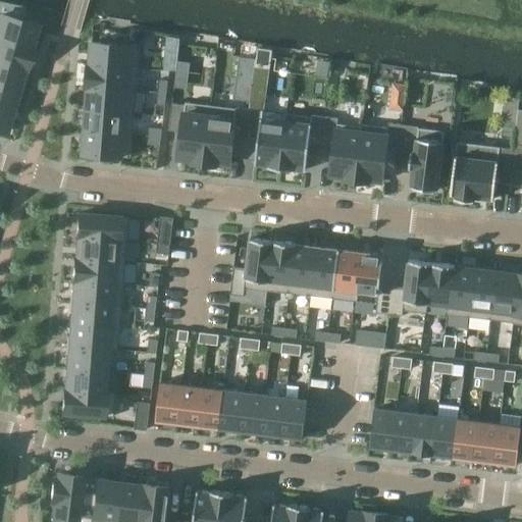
[(0,38),(31,47),(31,46),(37,25),(0,14),(0,38)]
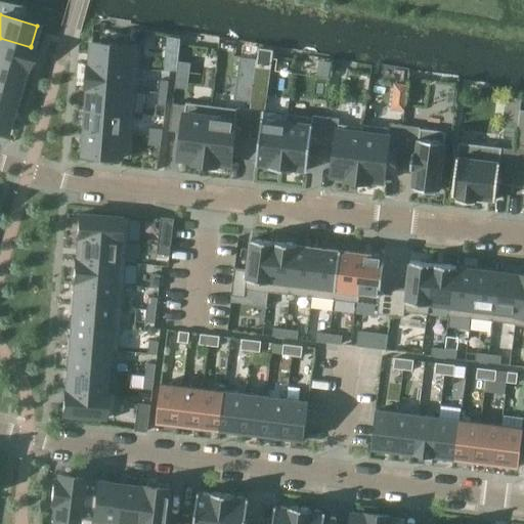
[(25,70),(26,70),(32,47),(31,46),(31,47),(0,38),(0,61),(25,69),(25,70)]
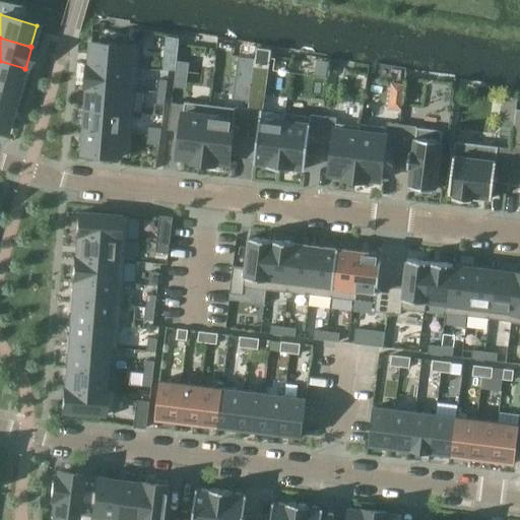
[(89,64),(138,68),(140,46),(91,43),(89,64)]
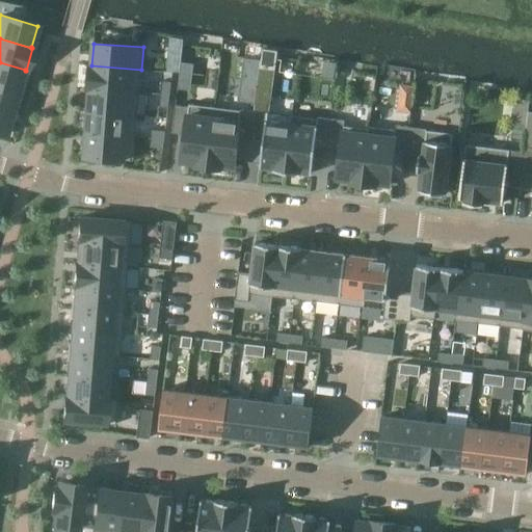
[(182,60),(173,59),(170,73),(180,74),(182,60)]
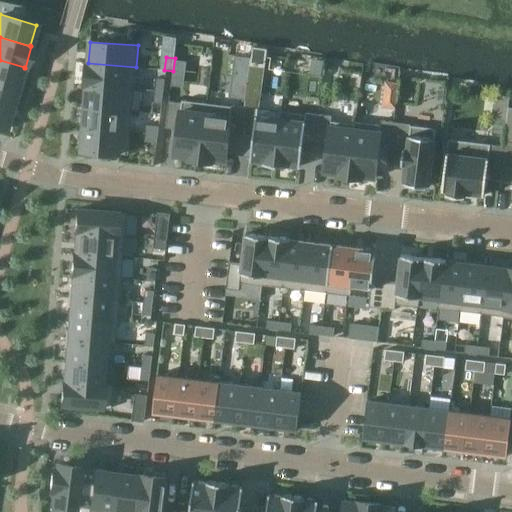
[(236,57),(230,97),(245,99),(251,60),(236,57)]
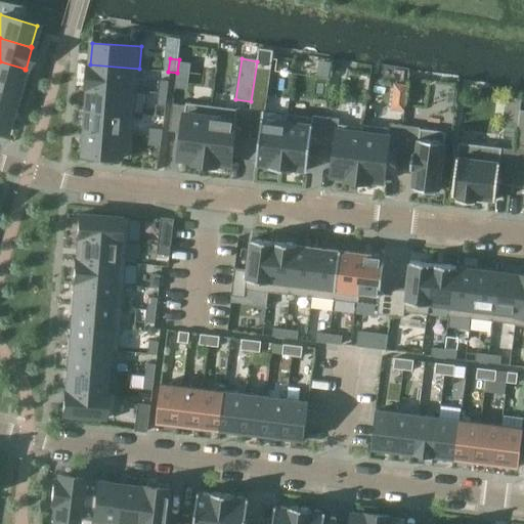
[(25,69),(0,61),(0,84),(18,90),(25,70),(25,69)]
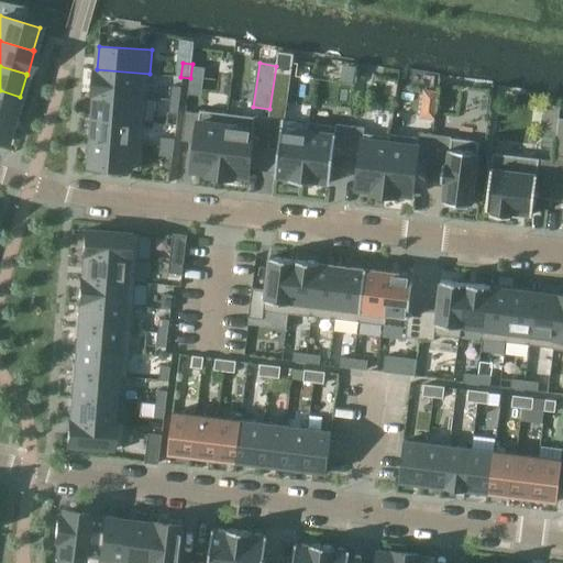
[(150,74),(97,69),(96,69),(94,96),(95,96),(147,99),(150,74)]
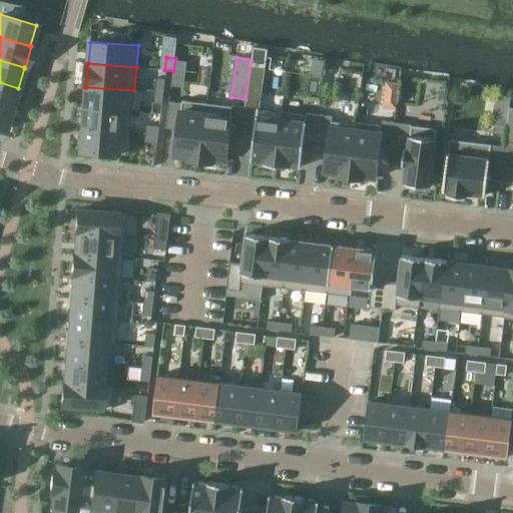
[(157,78),(156,91),(164,92),(166,79),(157,78)]
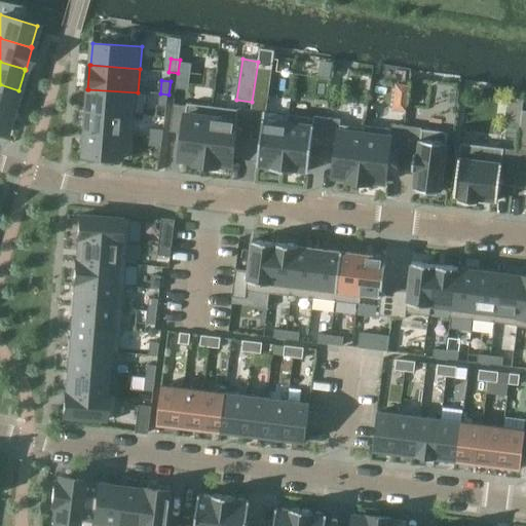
[(410,85),(396,83),(395,94),(392,110),(407,112),(410,85)]
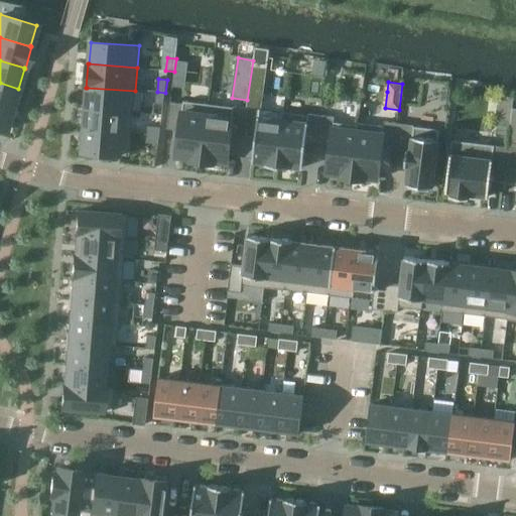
[(18,89),(0,83),(0,106),(12,110),(18,89)]
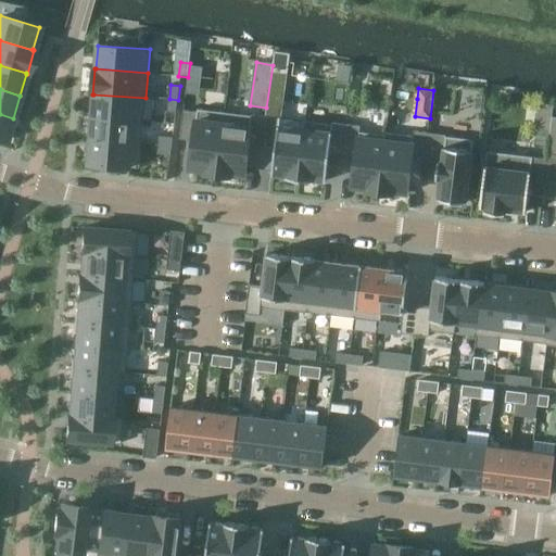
[(93,95),(92,117),(143,122),(146,98),(93,95)]
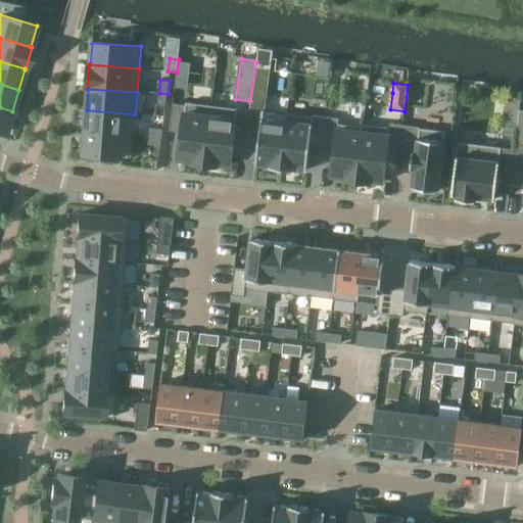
[(168,94),(159,93),(157,105),(167,106),(168,94)]
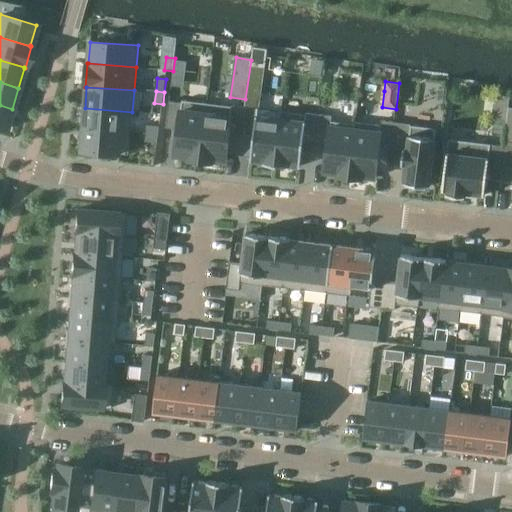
[(506,127),(508,108),(510,97),(495,95),(491,125),(506,127)]
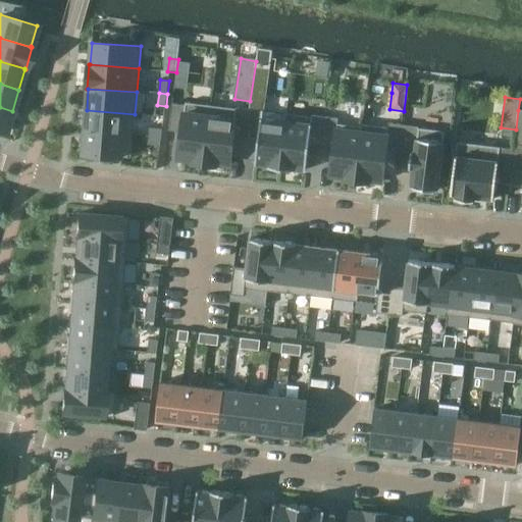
[(192,162),(204,163),(211,106),(186,102),(186,105),(172,103),(169,131),(181,132),(178,159),(192,160),(192,162)]
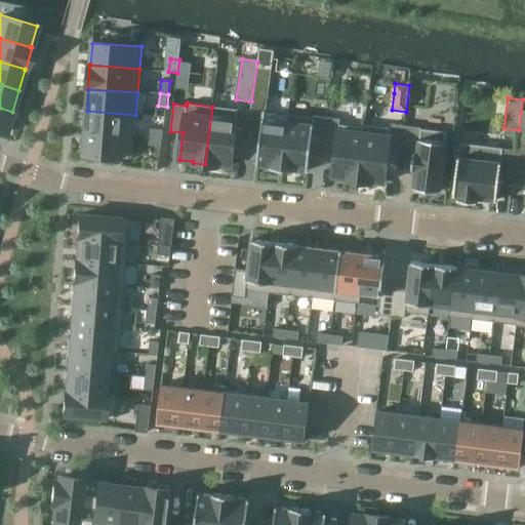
[(237,110),(212,107),(205,164),(218,166),(218,164),(231,165),(235,135),(247,136),(250,110),(238,109),(237,110)]
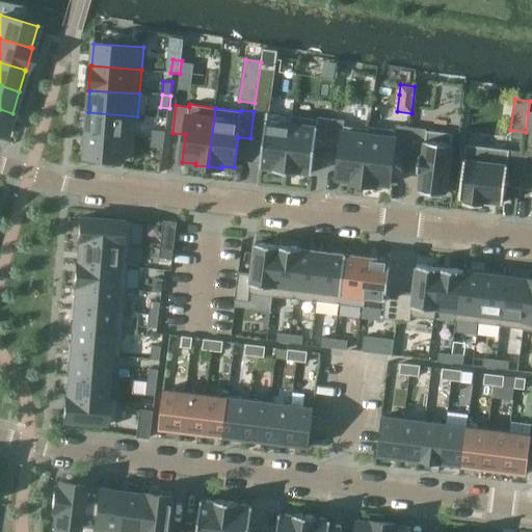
[(0,133),(6,135),(12,113),(0,109),(0,133)]
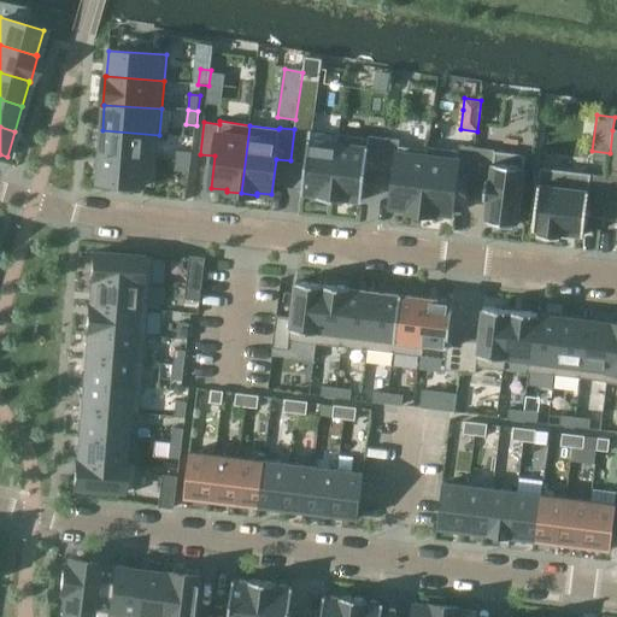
[(339,135),(294,129),(291,160),(306,163),(303,194),(317,195),(317,198),(331,199),(339,135)]
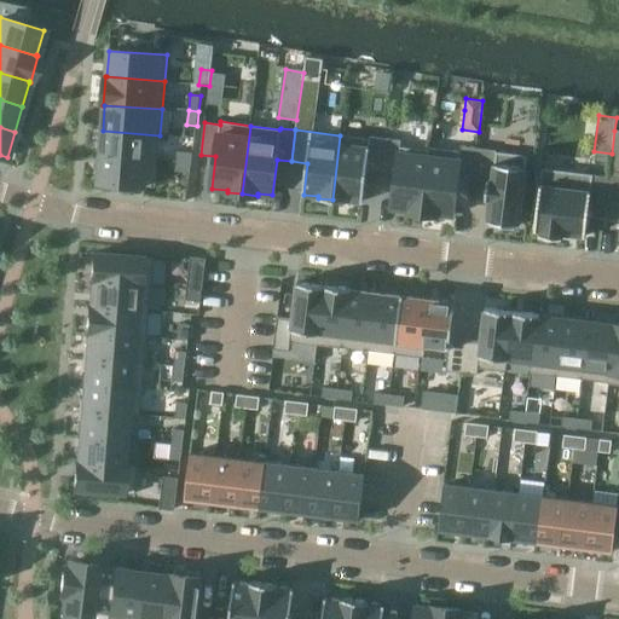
[(103,131),(100,156),(158,161),(160,136),(103,131)]
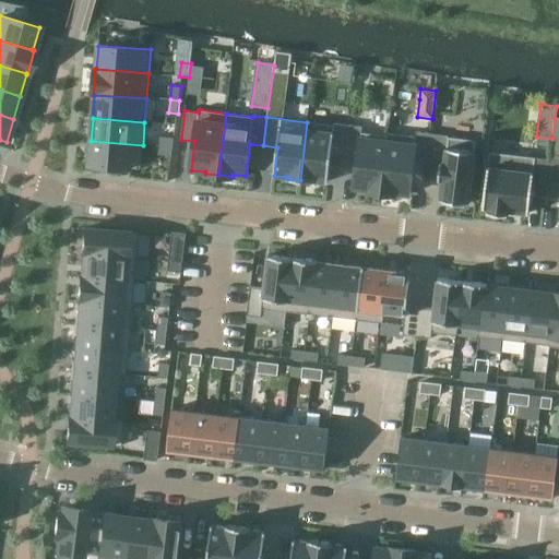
[(334,125),(307,122),(300,180),(314,182),(314,180),(329,181),(332,152),(345,153),(348,125),(335,123),(334,125)]
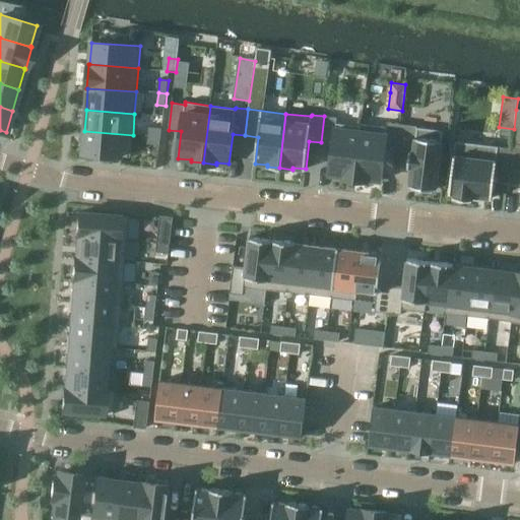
[(353,179),(361,126),(336,124),(337,118),(324,116),(321,142),(333,144),(330,175),(343,176),(342,178),(353,179)]
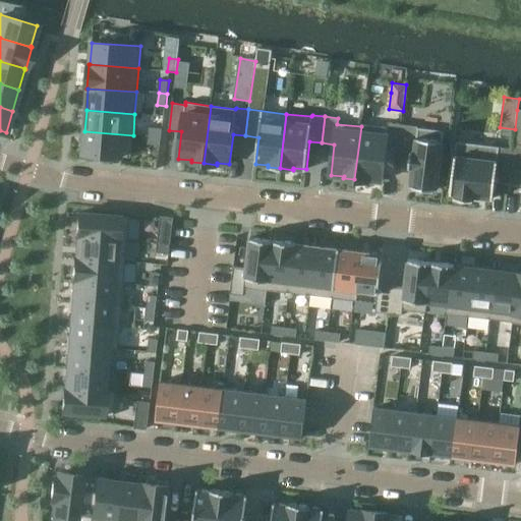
[(385,150),(398,152),(401,124),(388,122),(388,127),(361,124),(361,126),(354,179),(368,180),(382,181),(385,150)]
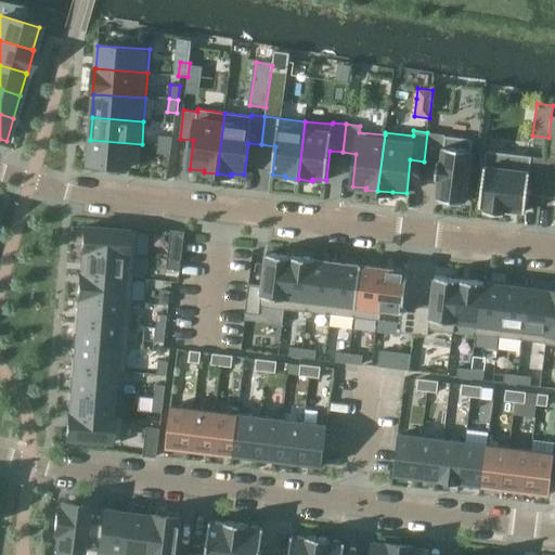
[(427,132),(424,162),(437,163),(435,179),(439,179),(437,198),(441,199),(441,203),(461,205),(462,202),(465,202),(473,139),(446,136),(446,134),(427,132)]
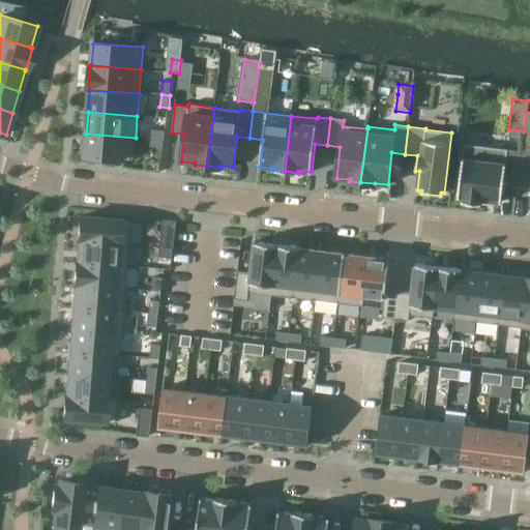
[(152,129),(151,138),(165,140),(166,130),(152,129)]
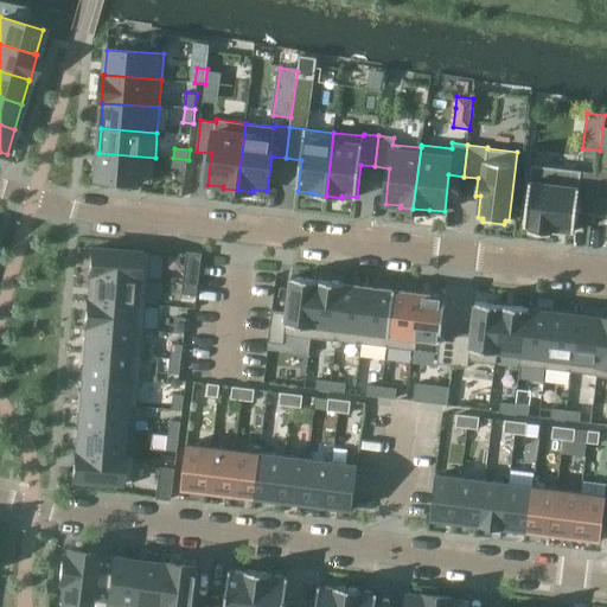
[(153,184),(155,158),(98,153),(96,179),(153,184)]
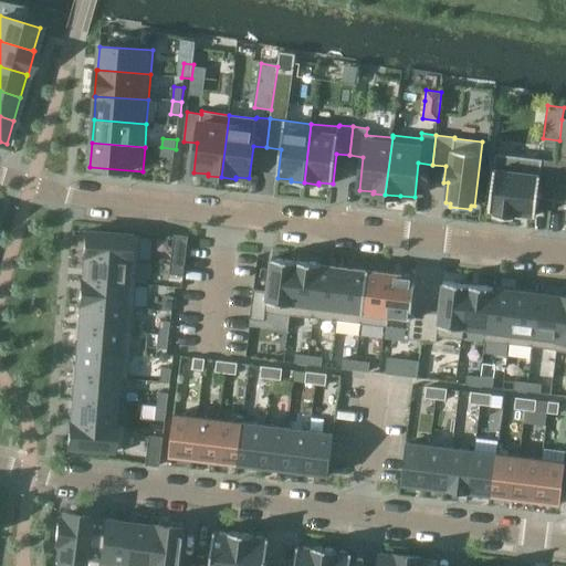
[(176,149),(161,147),(160,157),(175,158),(176,149)]
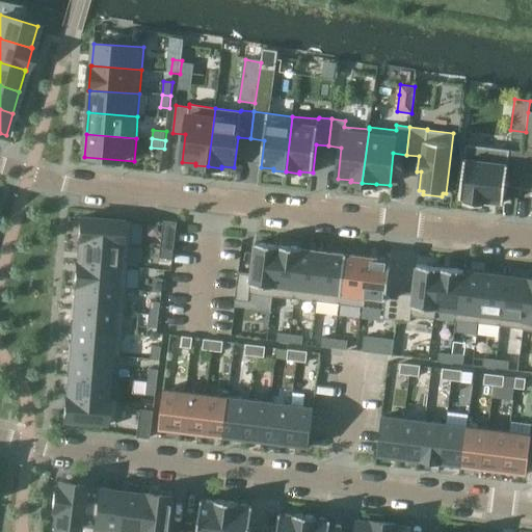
[(466,144),(459,197),(463,198),(463,203),(483,205),(483,201),(503,203),(505,186),(520,188),(520,185),(524,152),(466,144)]
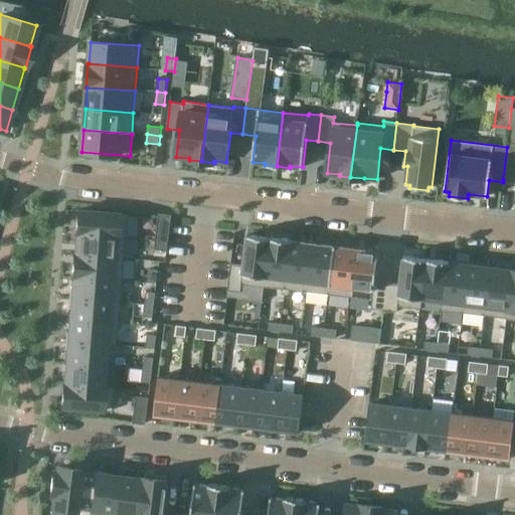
[(514,143),(507,143),(507,147),(503,179),(514,180),(514,143)]
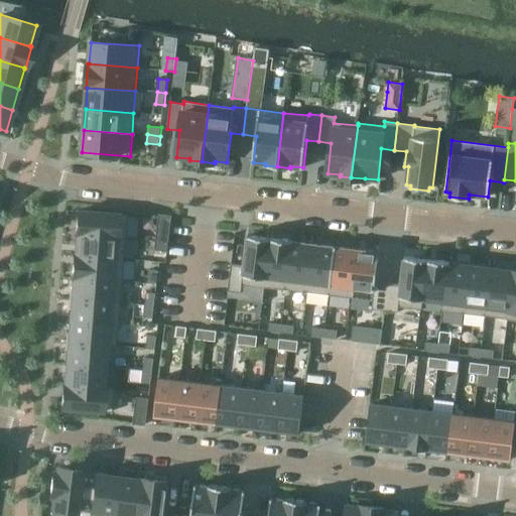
[(78,212),(77,234),(78,234),(124,237),(126,216),(78,212)]
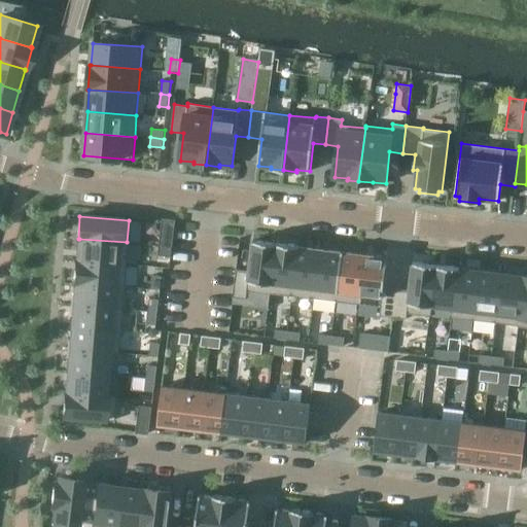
[(163,219),(159,246),(172,248),(175,221),(163,219)]
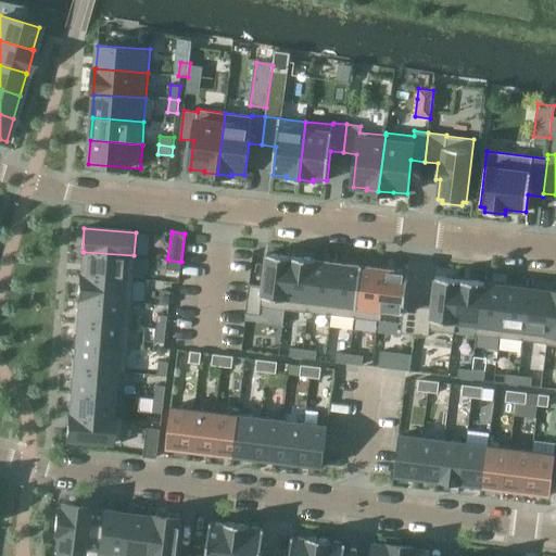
[(134,255),(84,252),(81,275),(133,279),(134,255)]
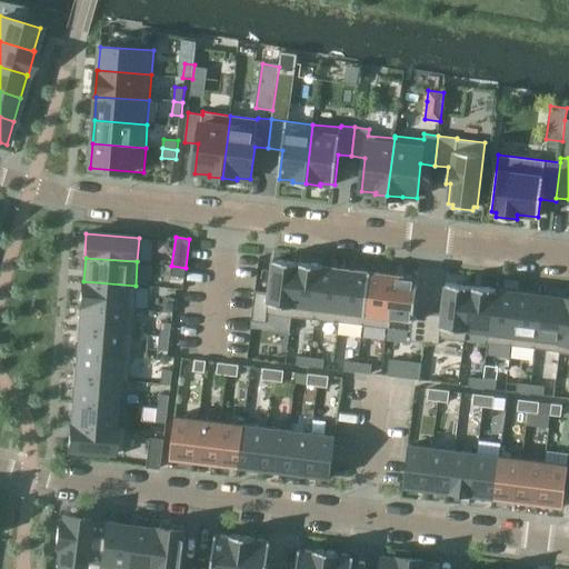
[(292,317),(299,263),(273,260),(269,293),(255,292),(251,321),(266,322),(267,315),(292,318),(292,317)]
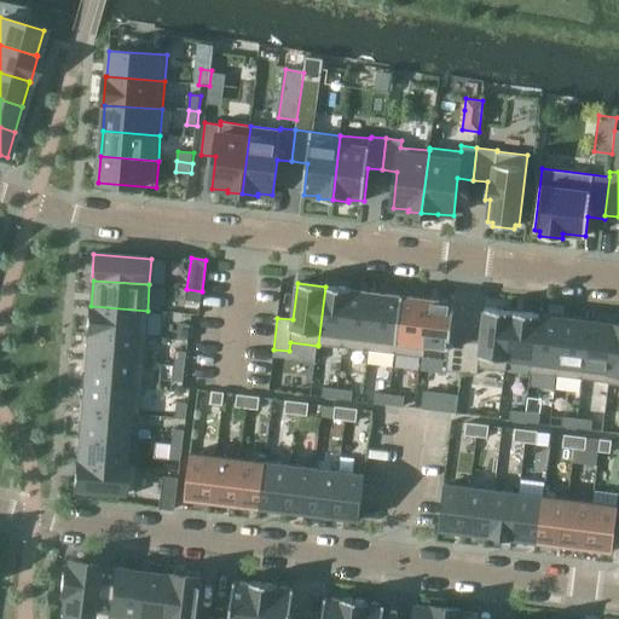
[(318,345),(343,347),(351,290),(352,290),(352,289),(325,287),(318,345)]
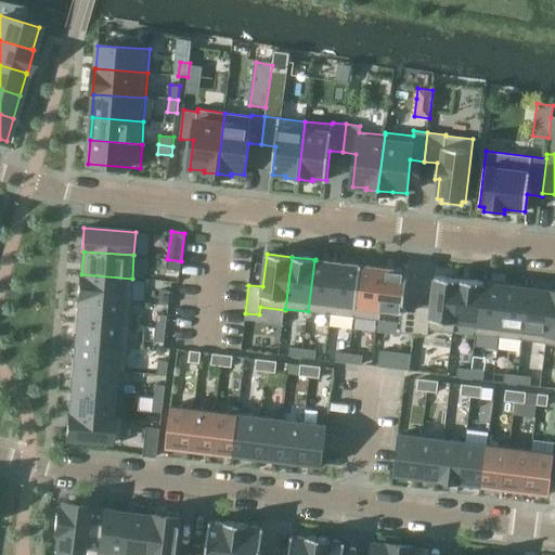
[(180,271),(181,261),(167,259),(166,269),(180,271)]
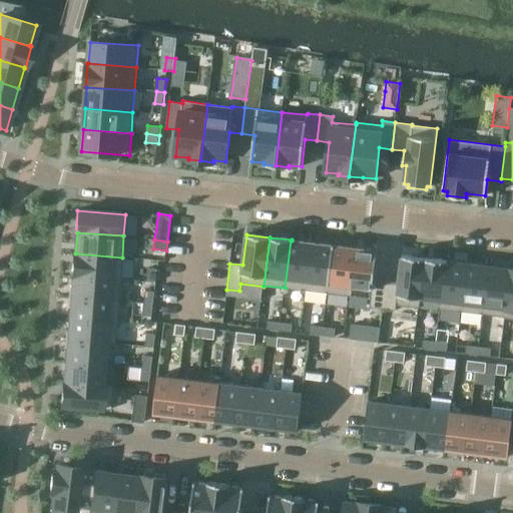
[(285,288),(307,291),(312,243),(292,240),(291,240),(285,288)]
